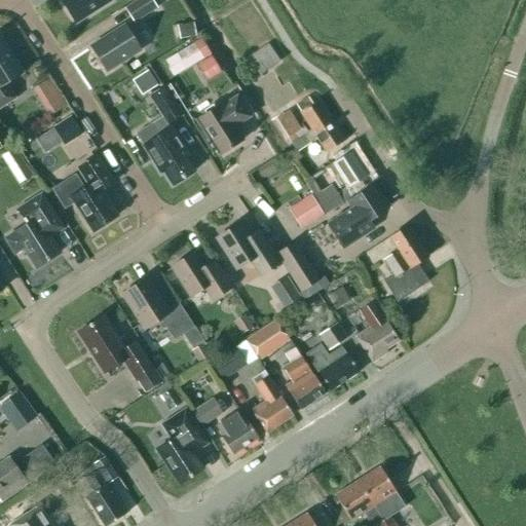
[(60,0),(75,24),(112,0),(60,0)]
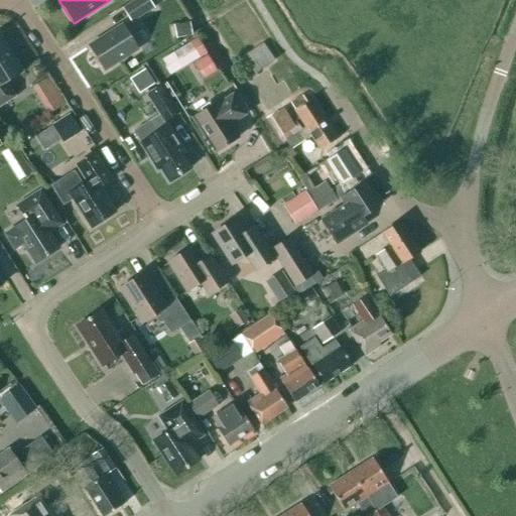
[(149,0),(132,0),(122,7),(133,23),(155,9),(149,0)]
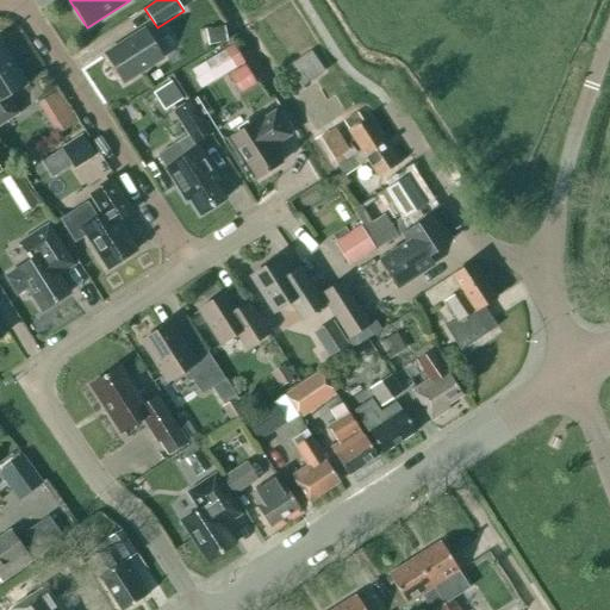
[(212,30),(215,44),(226,42),(223,27),(212,30)]
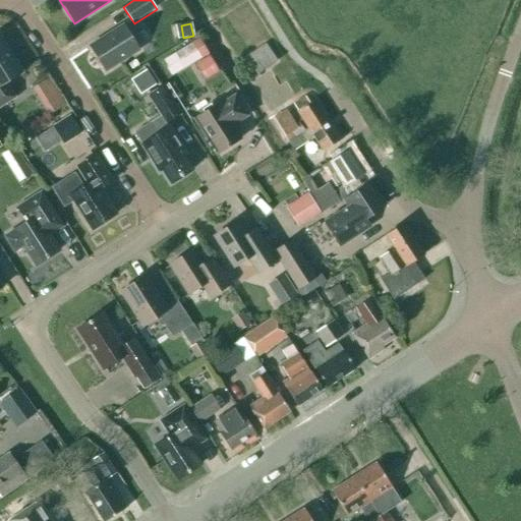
[(90,46),(105,71),(138,50),(123,25),(90,46)]
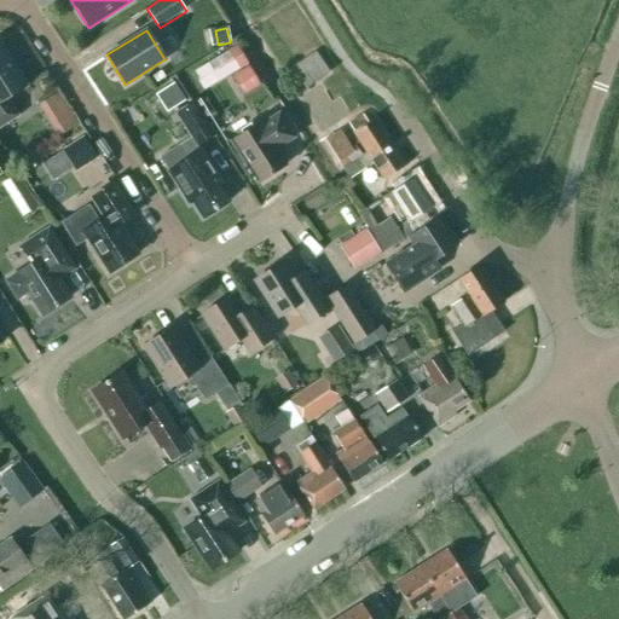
[(0,125),(16,116),(5,99),(25,86),(0,46),(0,125)]
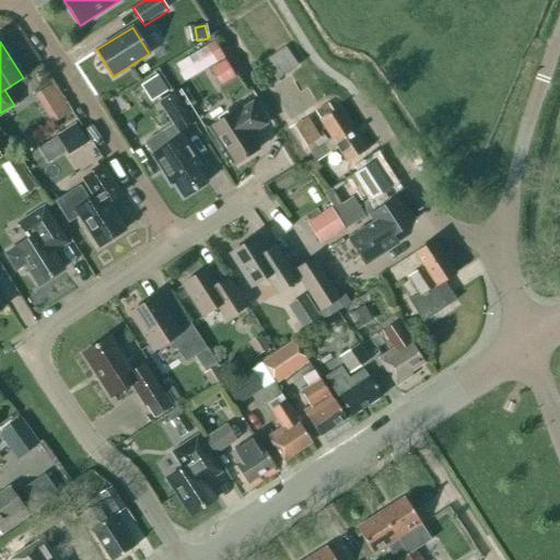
[(174,65),(183,81),(216,62),(207,46),(174,65)]
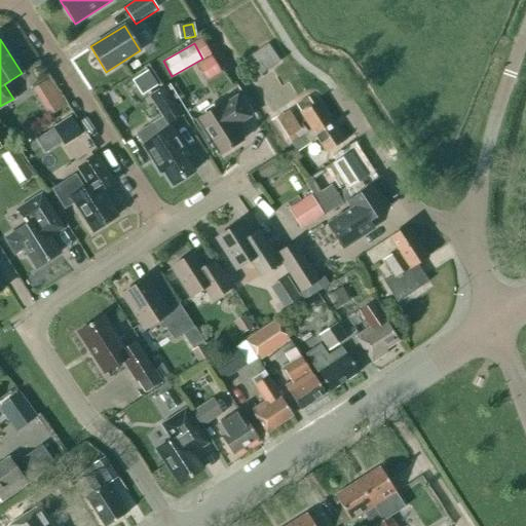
[(248,58),(259,76),(279,62),(268,44),(248,58)]
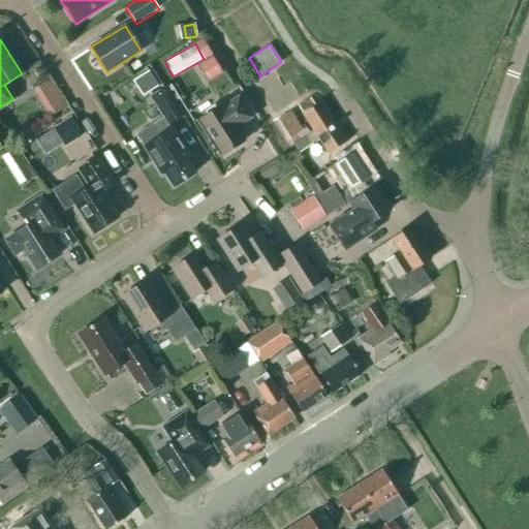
[(138,78),(148,92),(158,86),(148,71),(138,78)]
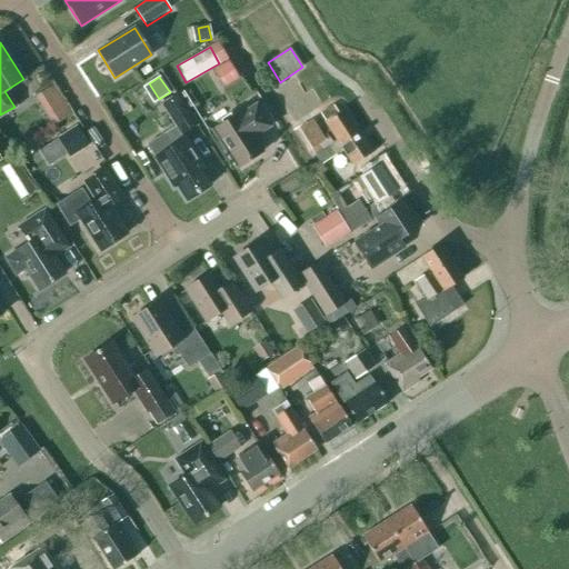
[(61,98),(53,86),(35,97),(43,109),(61,98)]
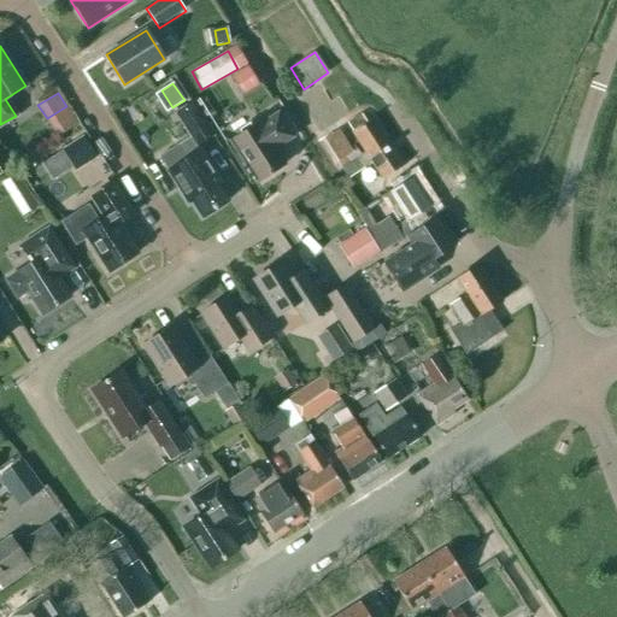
[(199,152),(195,146),(211,136),(191,104),(175,113),(189,136),(158,157),(188,204),(192,201),(201,217),(227,201),(216,183),(218,182),(199,151),(199,152)]
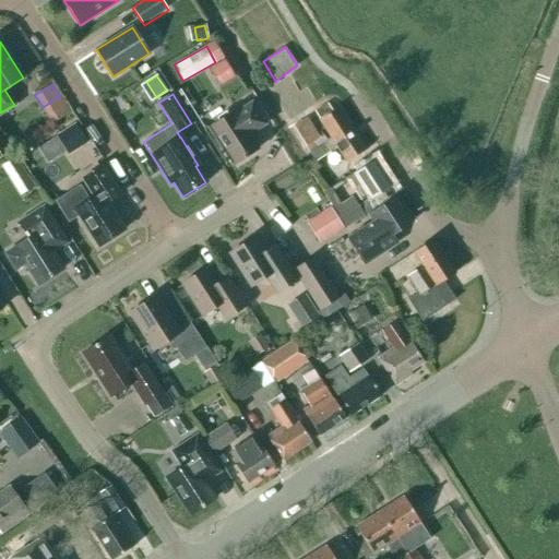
[(234,111),(210,128),(233,165),(258,149),(249,134),(265,125),(251,102),(235,113),(234,111)]
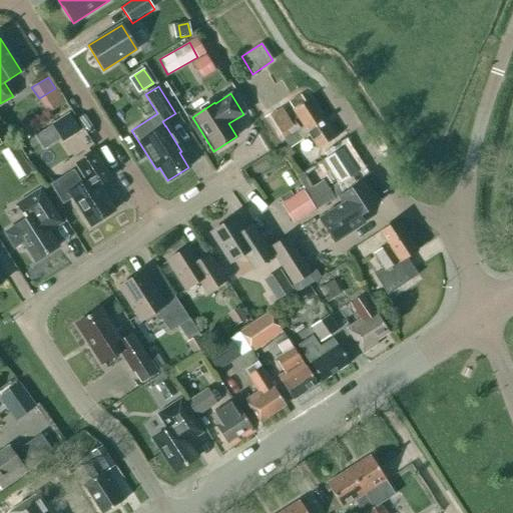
[(290,147),(310,135),(318,149),(335,138),(310,98),(305,102),(301,95),(289,102),(298,117),(290,121),(282,107),(270,114),(290,147)]
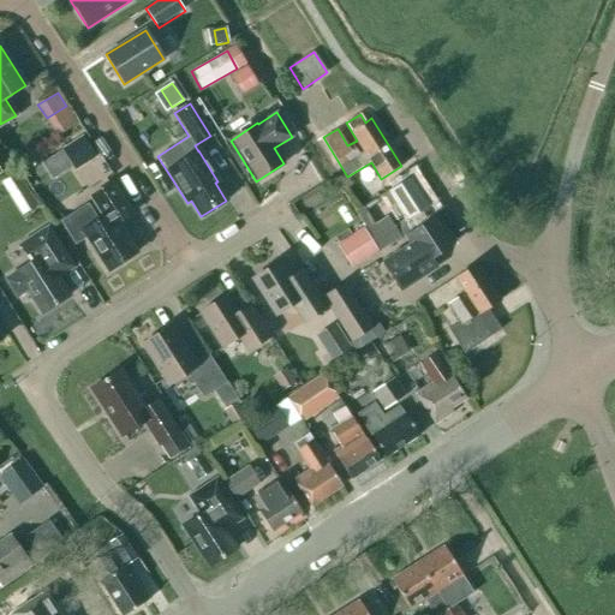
[(96,156),(83,135),(61,149),(76,171),(96,156)]
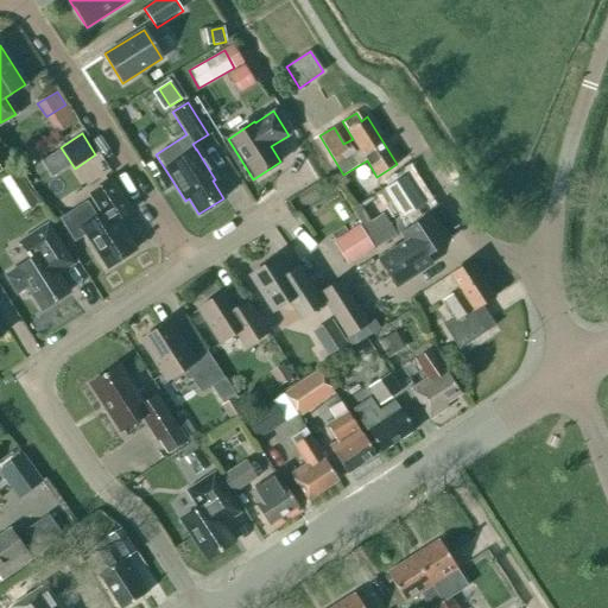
[(17,171),(0,181),(8,195),(25,184),(17,171)]
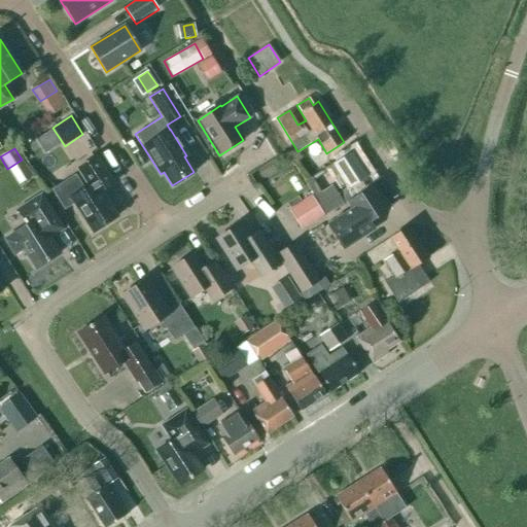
[(332,179),(340,174),(349,188),(366,177),(350,151),(325,168),(332,179)]
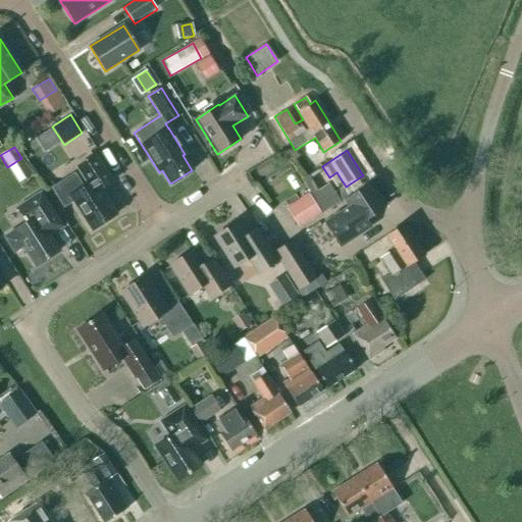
[(76,167),(88,184),(82,188),(73,175),(53,189),(64,205),(71,200),(91,229),(116,214),(100,189),(112,181),(96,155),(76,167)]
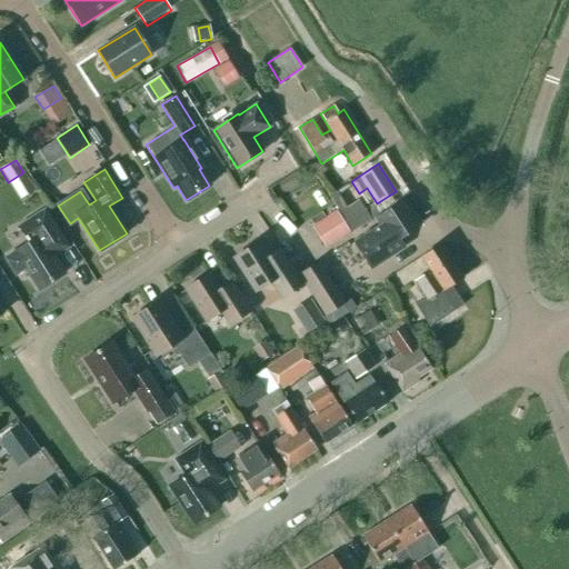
[(352,242),(370,268),(403,246),(399,239),(420,226),(402,199),(373,217),(379,225),(352,242)]
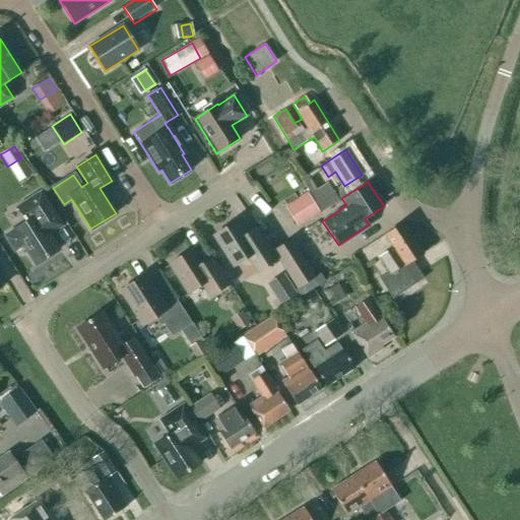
[(327,183),(311,193),(311,194),(322,212),(339,201),(327,183)]
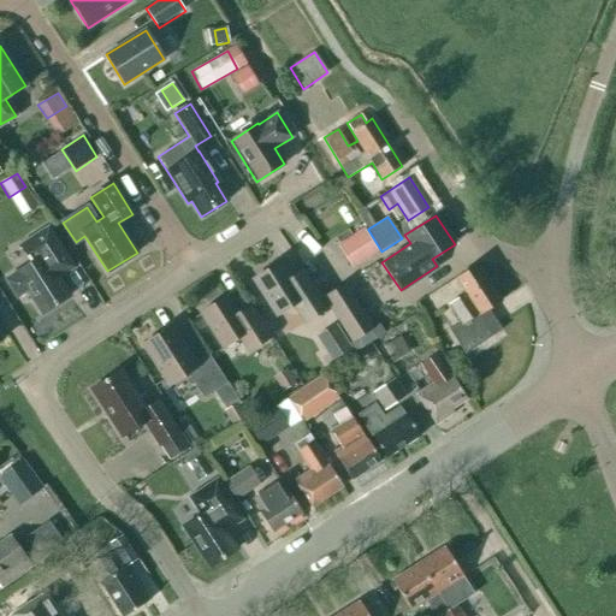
[(27,292),(42,314),(70,297),(58,278),(75,267),(48,226),(19,246),(31,264),(5,280),(17,298),(27,292)]
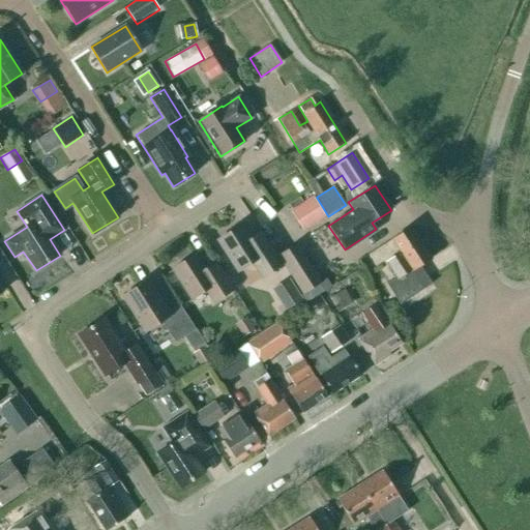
[(313,197),(290,211),(302,231),(325,216),(313,197)]
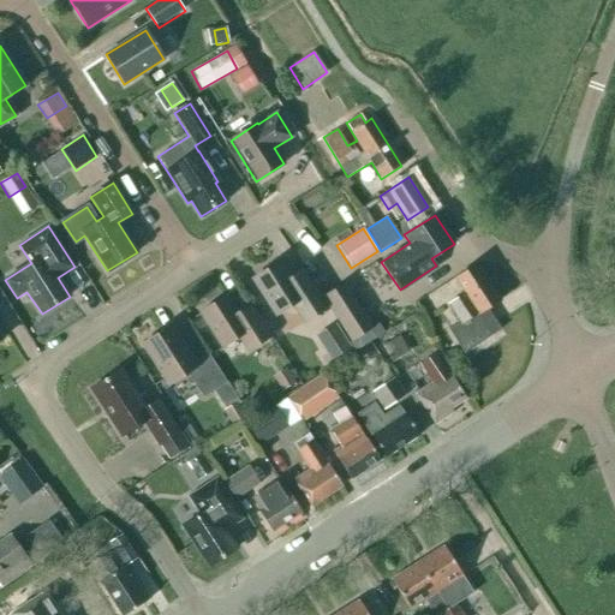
[(276,315),(292,305),(304,322),(327,308),(302,269),(290,276),(279,261),(252,279),(276,315)]
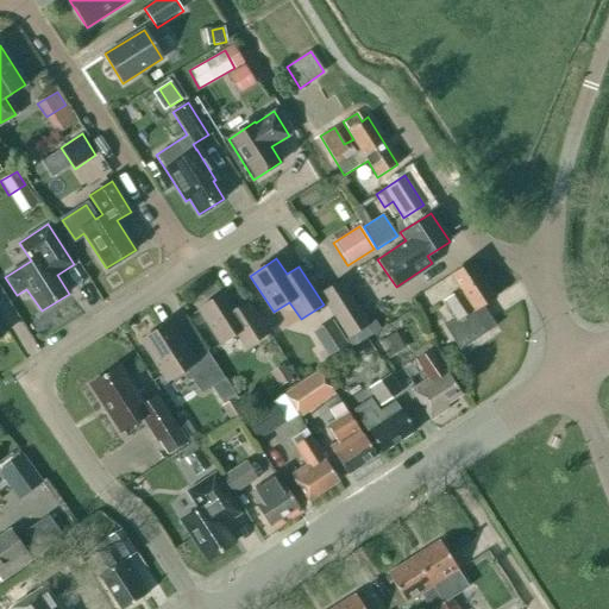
[(444,300),(457,320),(458,321),(473,311),(495,297),(471,261),(450,275),(459,289),(444,300)]
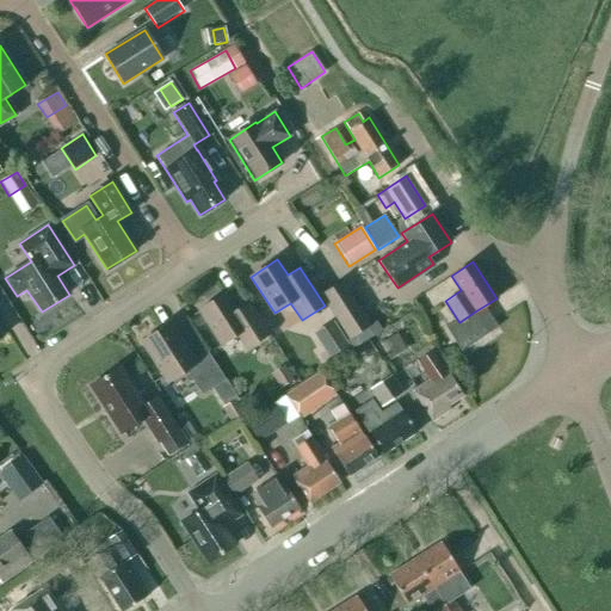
[(424,295),(432,307),(460,289),(450,276),(424,295)]
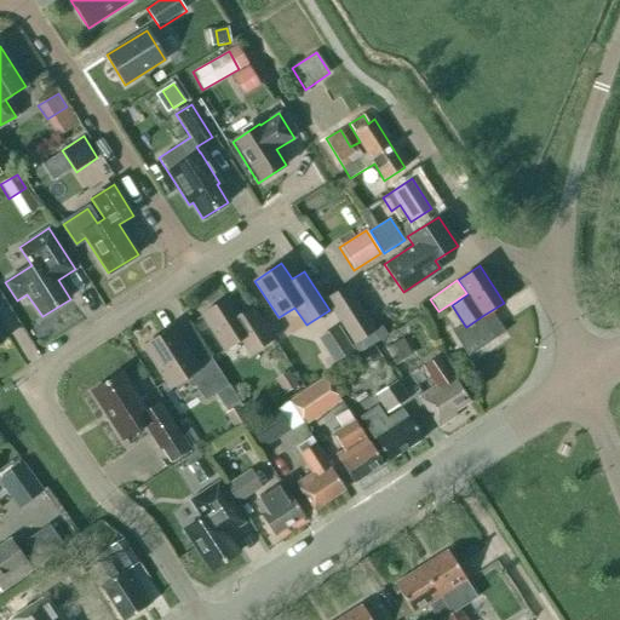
[(326,300),(354,344),(374,329),(348,286),(326,300)]
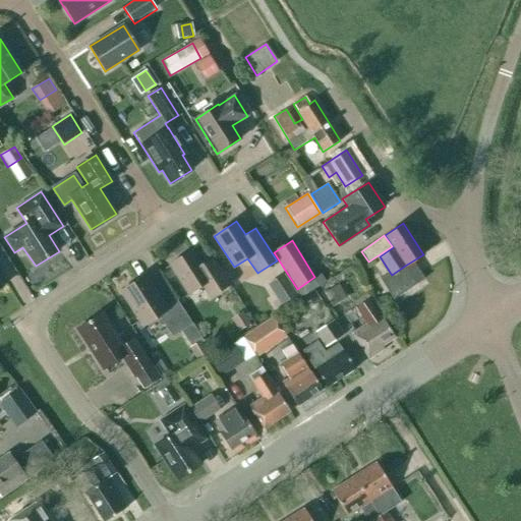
[(201,286),(210,297),(228,285),(211,257),(200,265),(191,250),(169,265),(187,294),(201,286)]
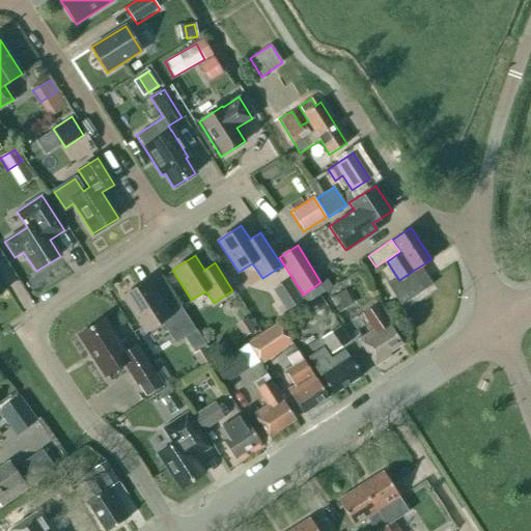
[(400,305),(425,288),(413,271),(399,280),(398,279),(388,286),(400,305)]
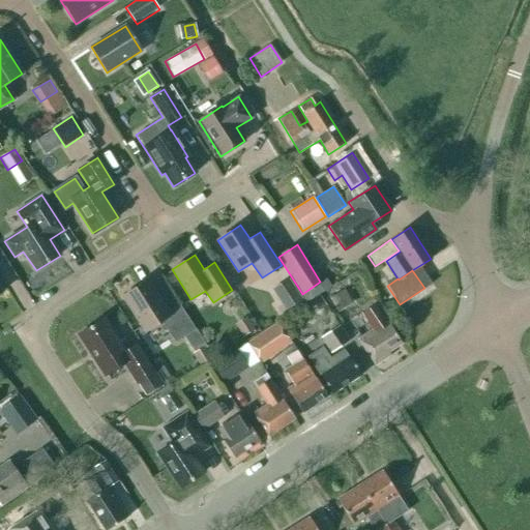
[(302,300),(289,278),(271,290),(285,312),(302,300)]
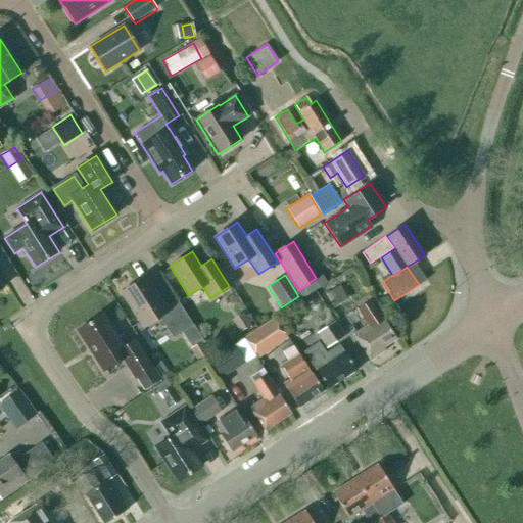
[(159,317),(173,337),(192,325),(177,301),(165,307),(145,277),(121,292),(143,327),(159,317)]
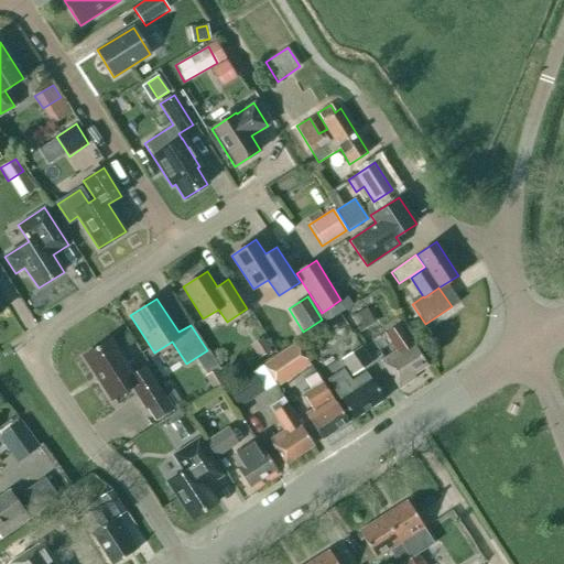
[(359,333),(375,323),(366,308),(350,317),(359,333)]
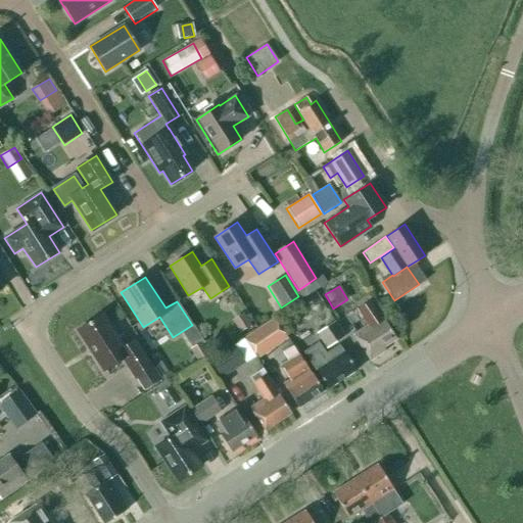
[(353,335),(370,360),(385,350),(382,347),(395,338),(370,300),(357,308),(368,325),(353,335)]
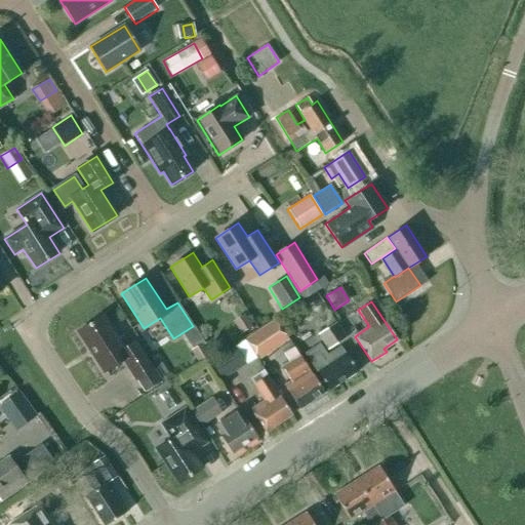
[(160,380),(135,341),(124,348),(103,315),(77,332),(103,372),(122,360),(143,392),(160,380)]
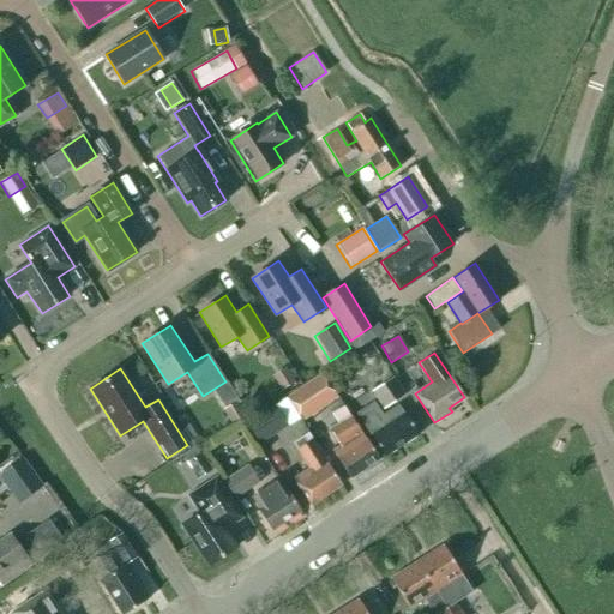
[(282,391),(294,383),(284,368),(272,375),(282,391)]
